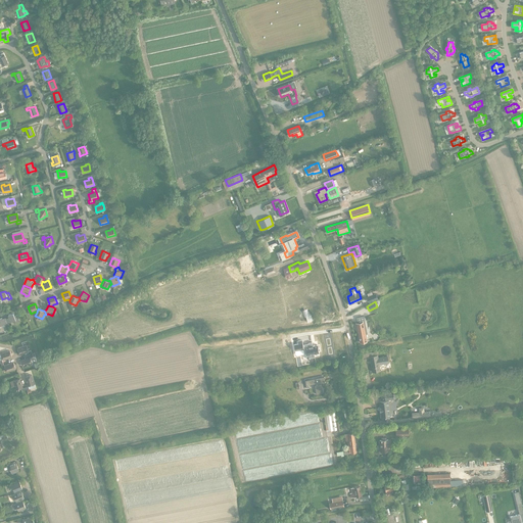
[(8,316),(10,322),(15,320),(16,322),(19,321),(16,315),(14,316),(13,314),(8,316)]
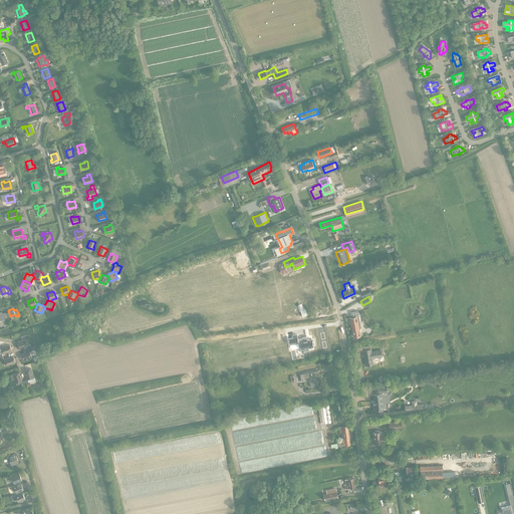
[(351,317),(349,317),(351,326),(352,326),(354,336),(360,335),(359,327),(360,327),(357,310),(351,312),(351,317)]
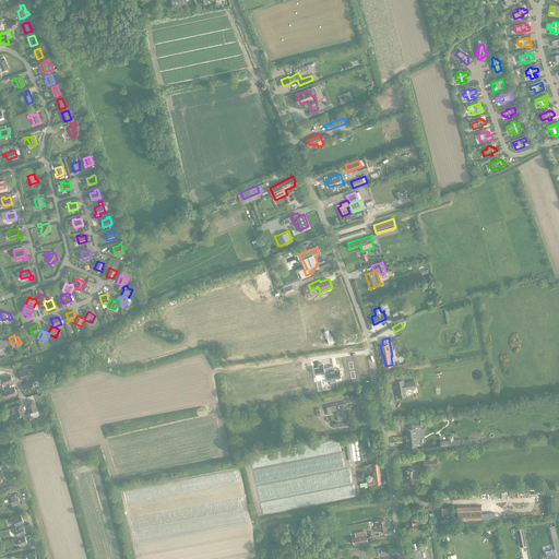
[(319,367),(313,368),(314,375),(316,375),(324,372),(325,378),(326,378),(328,383),(330,383),(331,383),(331,382),(336,381),(335,378),(341,377),(340,368),(334,369),(333,365),(329,366),(330,367),(324,368),(323,364),(318,365),(319,367)]
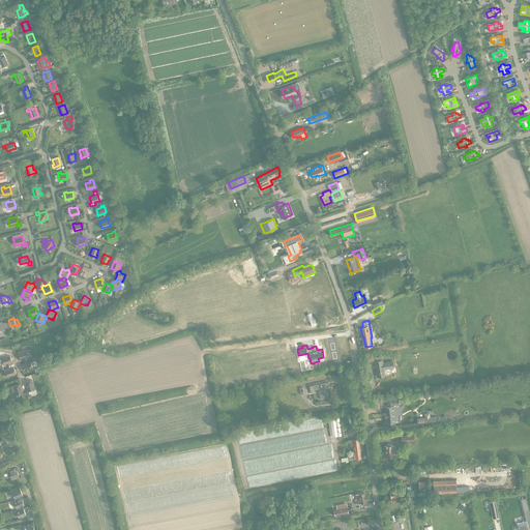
[(18,353),(20,359),(28,356),(27,350),(18,353)]
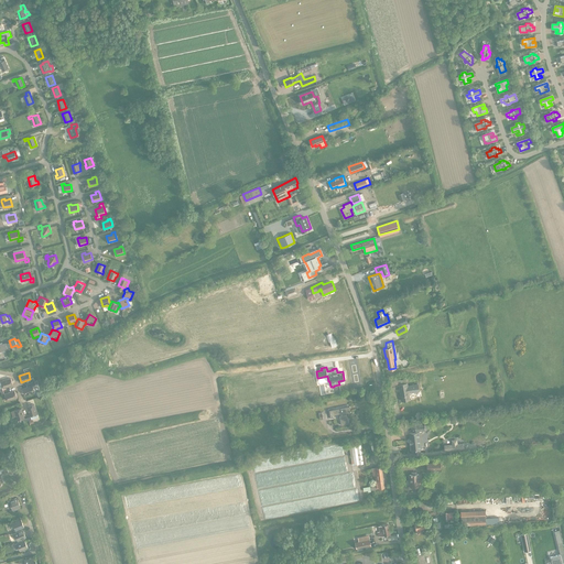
[(1,381),(3,388),(12,384),(10,378),(1,381)]
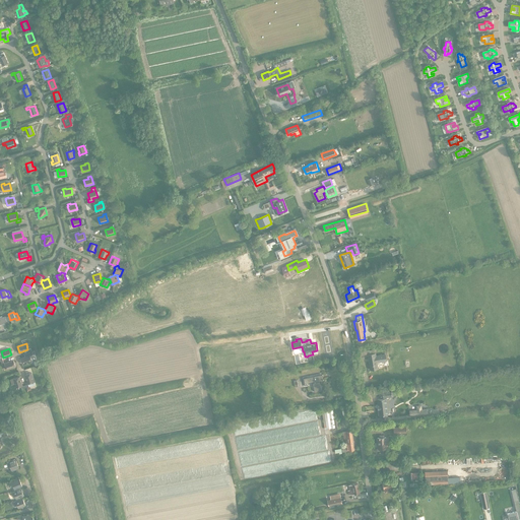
[(368,354),(370,369),(378,368),(377,361),(382,360),(382,361),(386,360),(385,353),(376,355),(375,352),(368,354)]
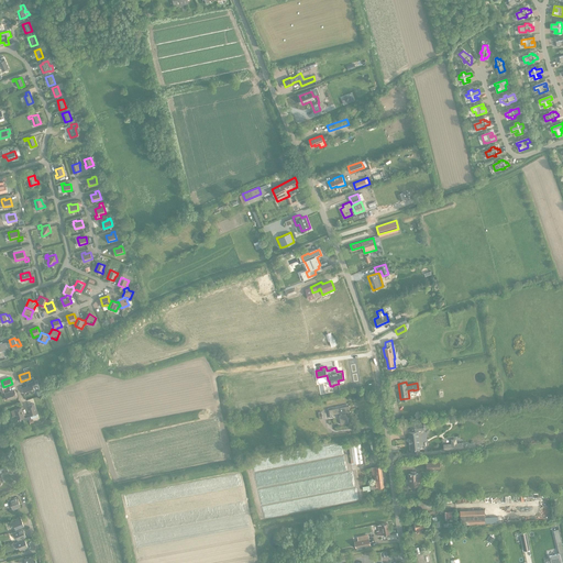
[(23,387),(25,394),(34,392),(32,385),(23,387)]
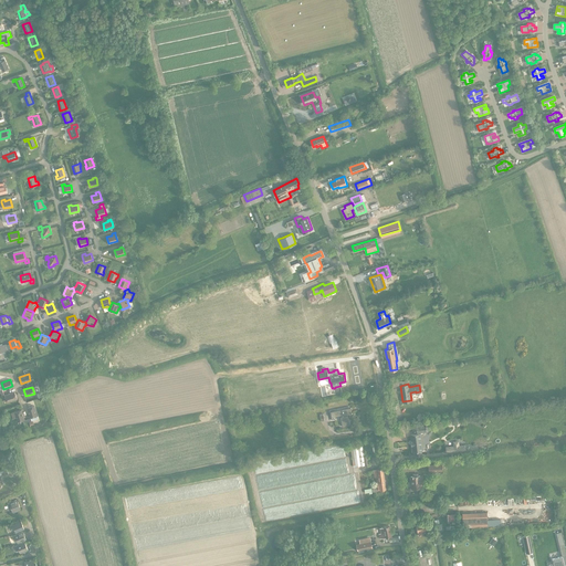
[(4,396),(7,401),(17,399),(14,392),(4,396)]
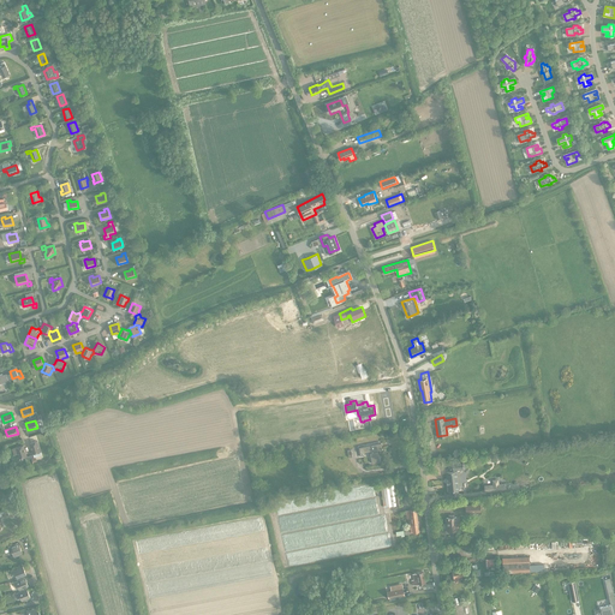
[(37,441),(30,443),(34,454),(34,457),(35,457),(41,454),(40,452),(37,441)]
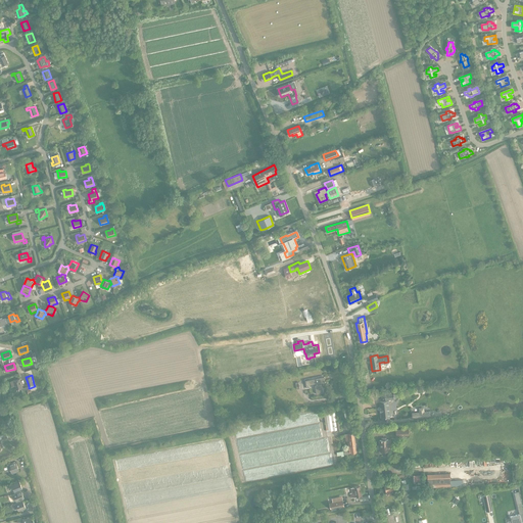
[(315,385),(317,393),(323,392),(322,384),(321,384),(320,382),(325,381),(324,377),(305,380),(306,385),(315,383),(315,385)]
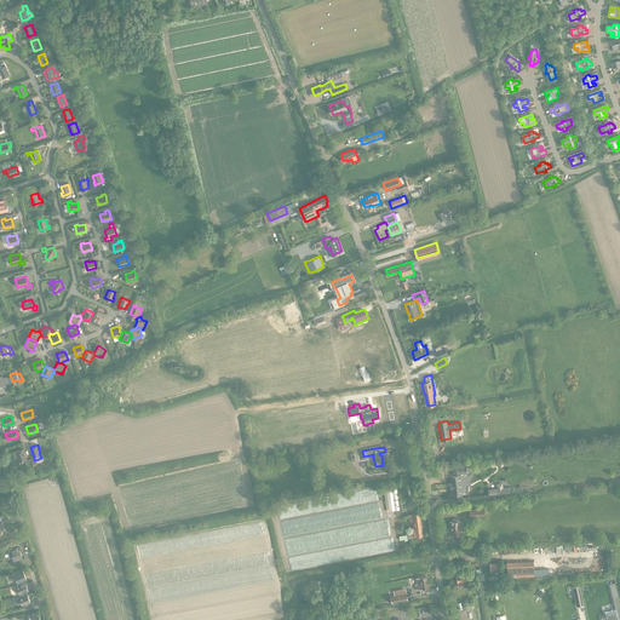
[(16,452),(19,461),(27,459),(23,449),(16,452)]
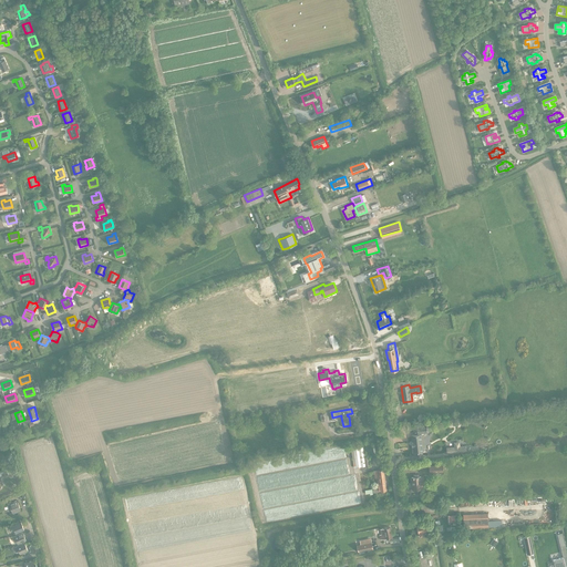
[(416,426),(418,432),(414,432),(415,434),(411,434),(412,441),(412,445),(413,452),(415,452),(415,456),(422,455),(422,451),(423,451),(422,446),(424,445),(423,433),(422,432),(428,432),(426,425),(416,426)]
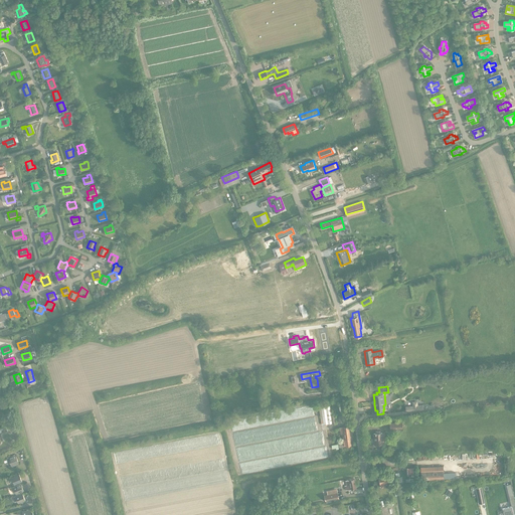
[(412,405),(407,406),(408,411),(413,410),(418,410),(423,409),(422,404),(417,405),(416,401),(412,401),(412,405)]
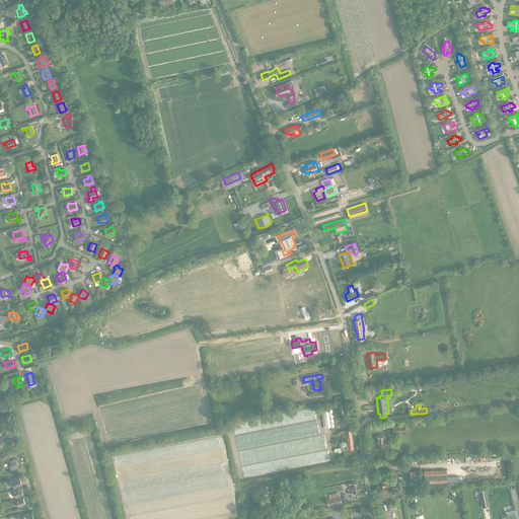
[(321,411),(323,428),(335,426),(335,427),(339,427),(338,418),(337,418),(336,416),(335,416),(335,418),(334,418),(332,409),(321,411)]
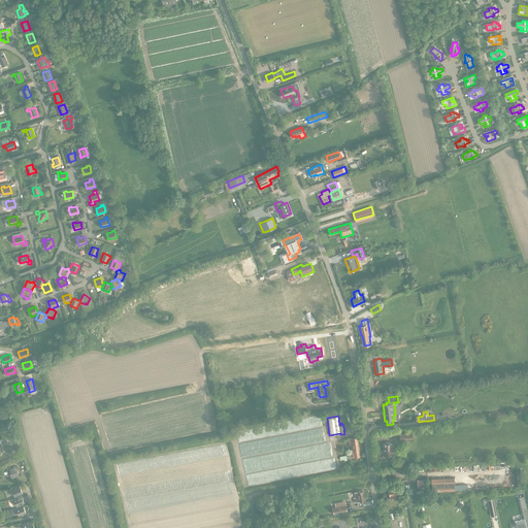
[(351,444),(352,451),(359,450),(357,436),(349,437),(350,444),(351,444)]
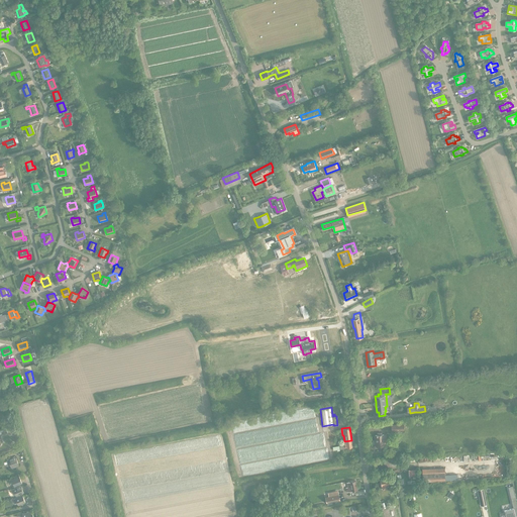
[(375,435),(376,446),(379,446),(379,447),(383,447),(383,446),(385,445),(384,434),(382,434),(382,432),(377,433),(378,435),(375,435)]
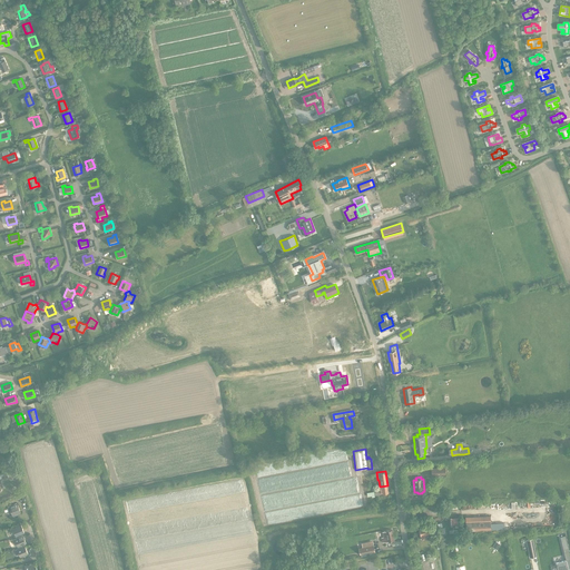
[(8,508),(8,509),(9,511),(11,510),(12,516),(20,512),(17,504),(8,508)]
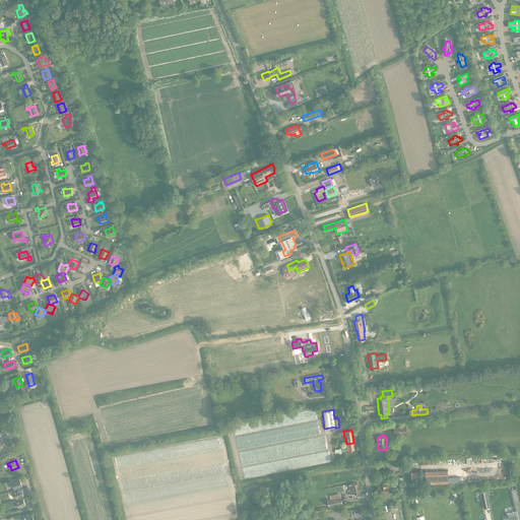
[(447,470),(425,471),(426,485),(448,483),(447,470)]
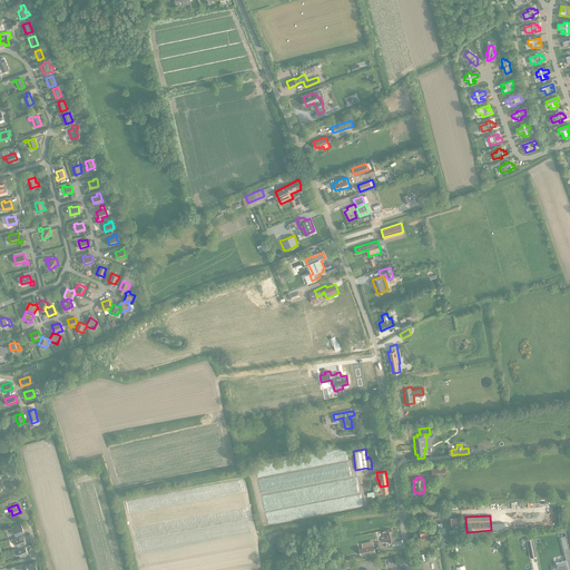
[(25,532),(21,524),(10,529),(12,533),(15,532),(16,536),(25,532)]
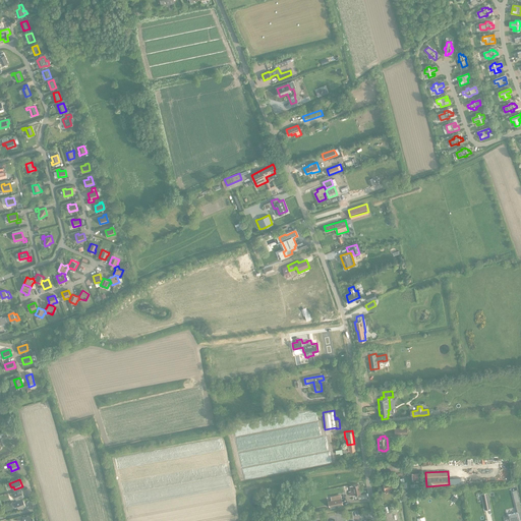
[(384,482),(385,488),(386,494),(391,493),(390,488),(393,487),(393,485),(397,484),(396,480),(392,481),(384,482)]
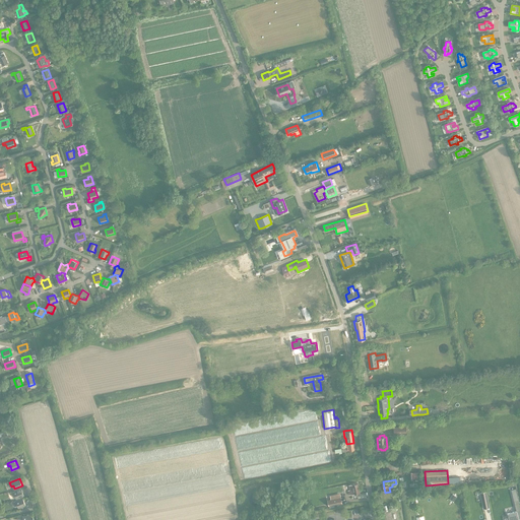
[(360,493),(358,483),(348,485),(349,491),(348,491),(349,496),(354,494),(360,493)]
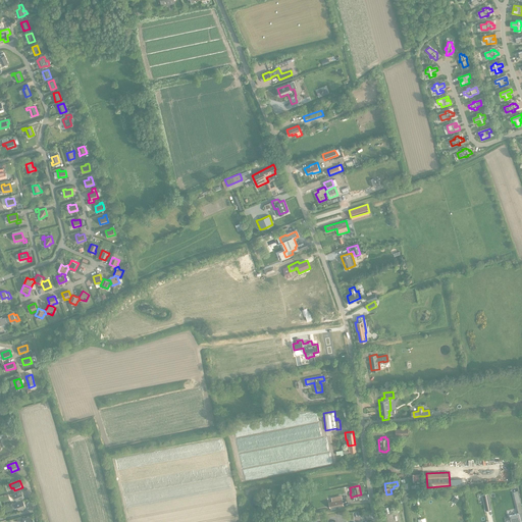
[(18,500),(23,498),(21,490),(11,494),(13,498),(15,498),(16,501),(18,500)]
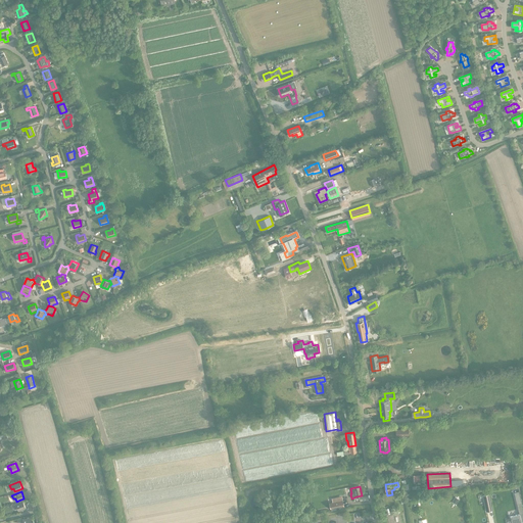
[(519,491),(514,492),(519,515),(522,513),(521,504),(522,504),(519,491)]
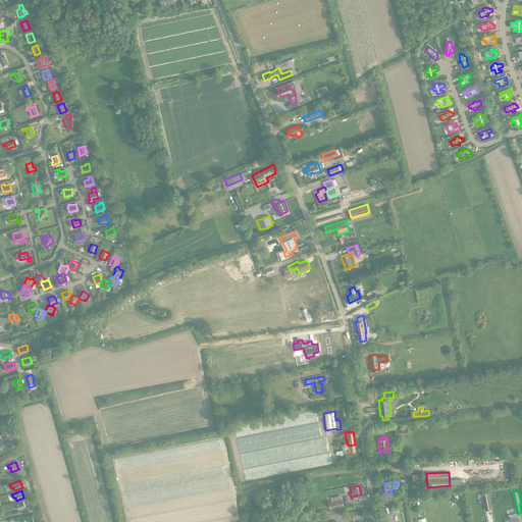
[(487,492),(481,493),(484,510),(490,509),(487,492)]
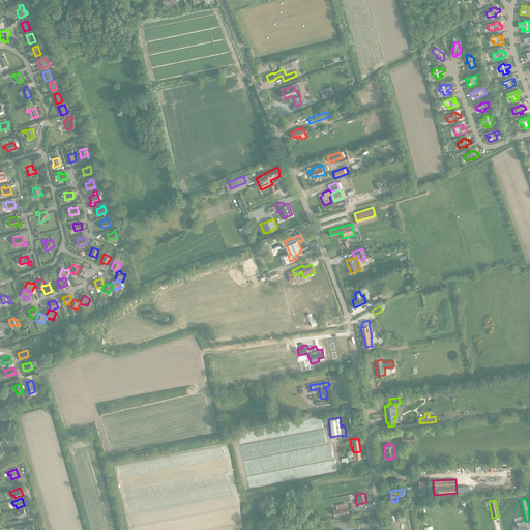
[(333,509),(335,516),(349,513),(346,502),(336,504),(336,508),(333,509)]
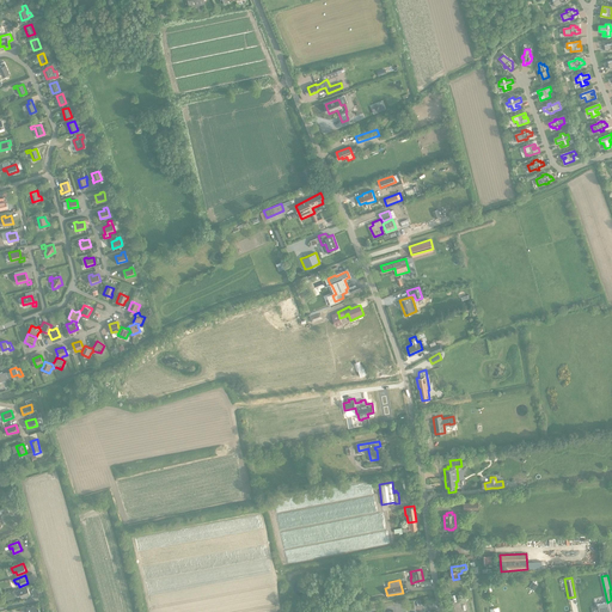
[(16,591),(17,594),(19,593),(22,598),(30,594),(26,586),(16,591)]
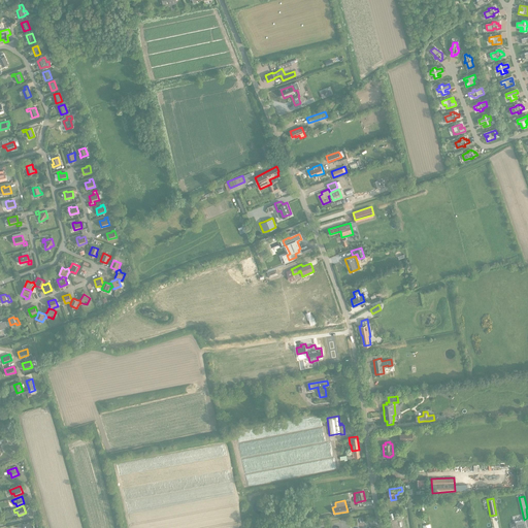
[(516,525),(512,526),(512,527),(526,527),(524,519),(515,521),(515,522),(516,525)]
